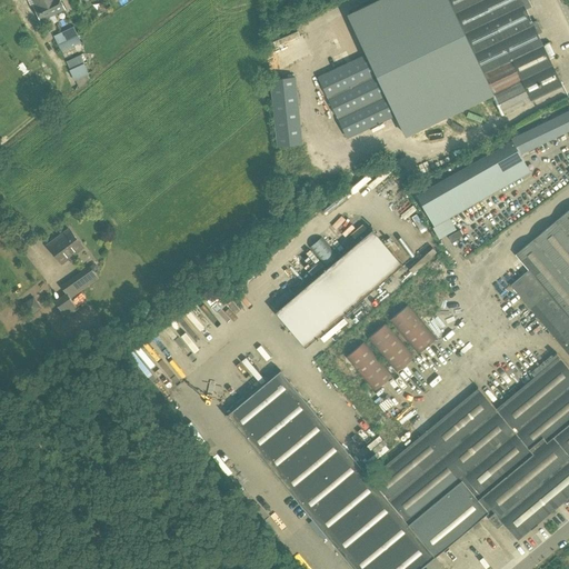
[(48,5),(45,0),(32,0),(35,5),(33,6),(41,20),(53,15),(48,3),(48,5)]
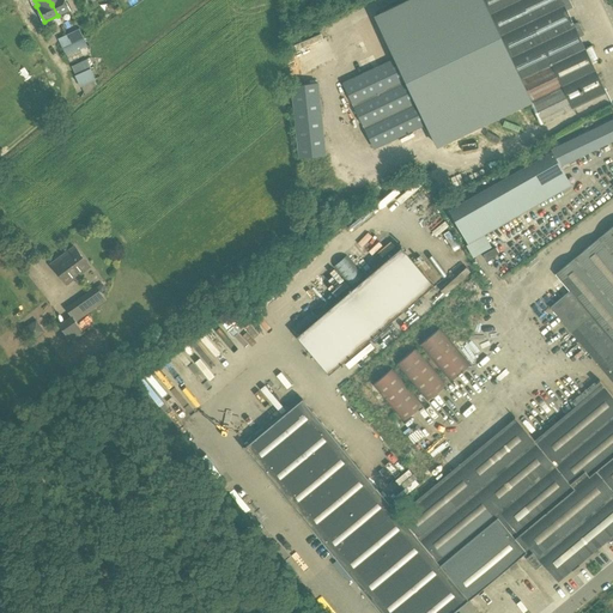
[(52,4),(58,16),(70,10),(65,0),(48,0),(52,5),(52,4)]
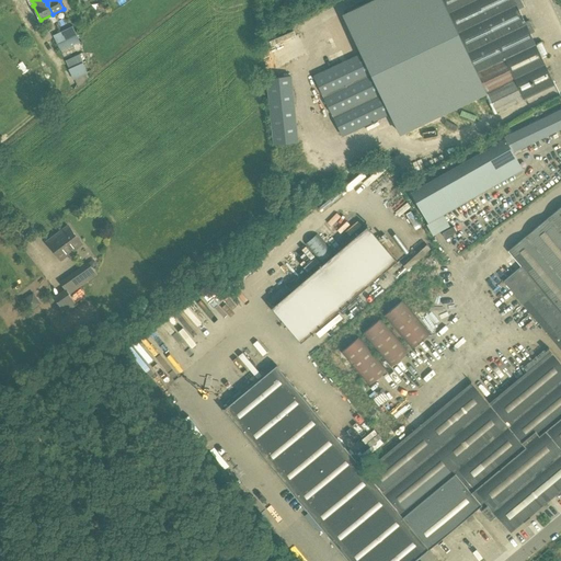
[(356,56),(315,76),(343,136),(385,116),(399,146),(491,102),(496,112),(554,84),(529,33),(535,31),(530,21),(530,20),(521,0),(370,0),(338,16),(356,56)]
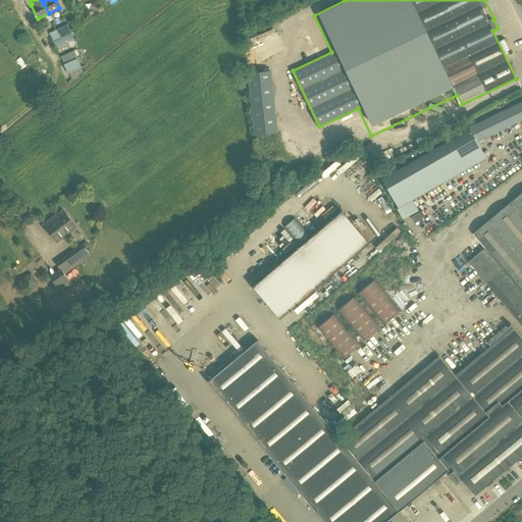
[(93,3),(91,10),(99,12),(100,5),(93,3)]
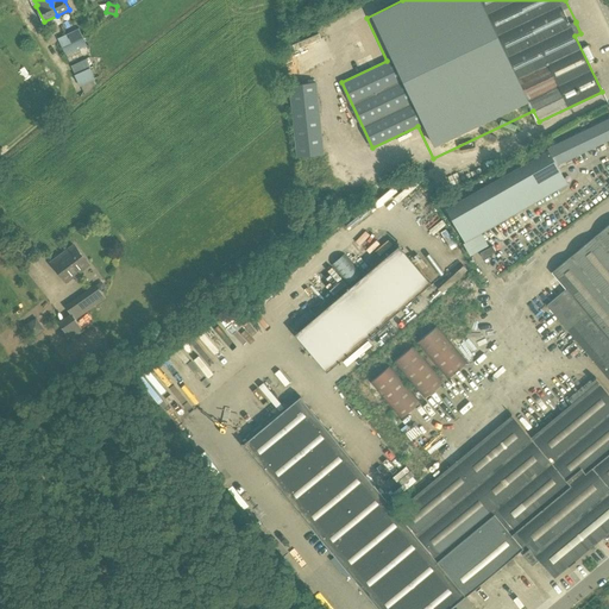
[(66,55),(80,49),(86,45),(86,44),(83,39),(79,29),(67,35),(57,38),(66,55)]
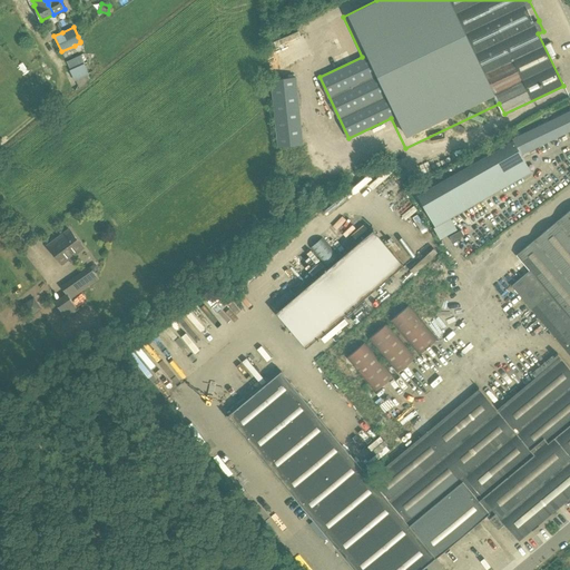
[(48,85),(57,77),(48,67),(42,59),(33,67),(48,85)]
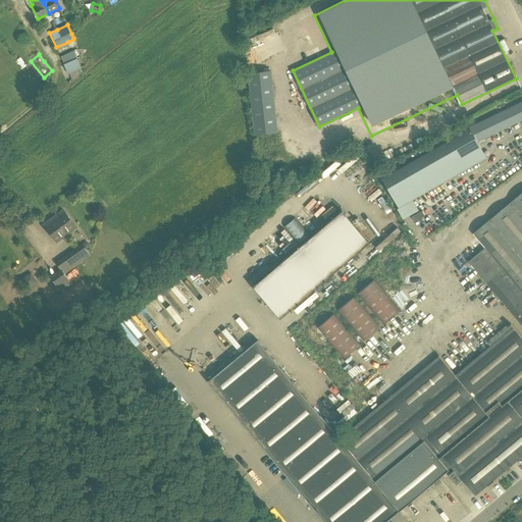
[(90,61),(92,66),(100,62),(97,57),(90,61)]
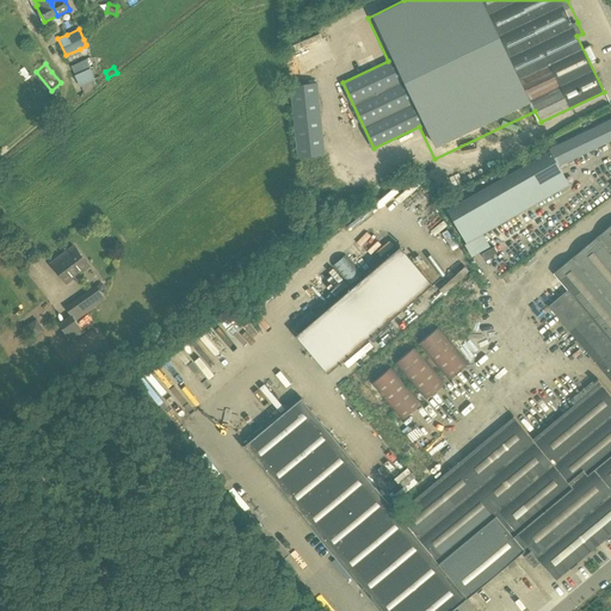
[(90,68),(75,75),(74,75),(79,86),(80,86),(93,80),(94,79),(90,68)]
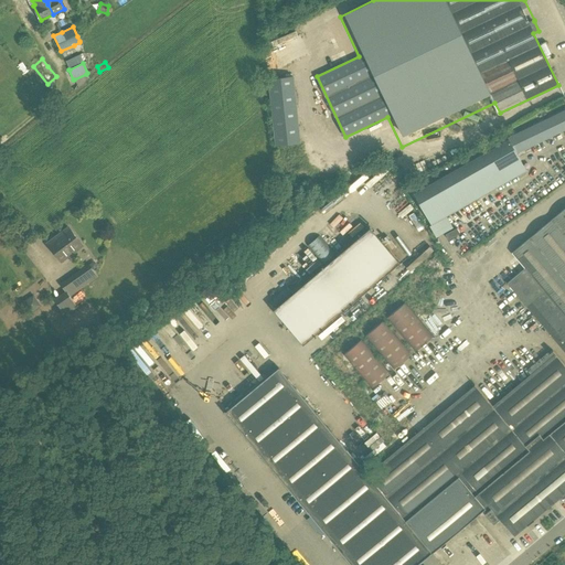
[(275,145),(300,142),(294,76),(267,78),(275,145)]
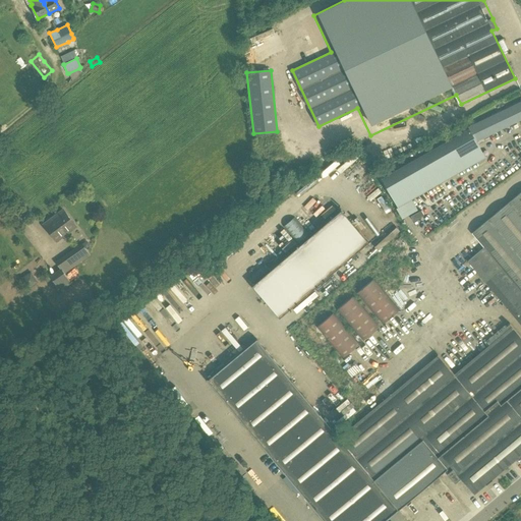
[(476,140),(520,119),(520,102),(512,106),(498,113),(470,126),(476,140)]
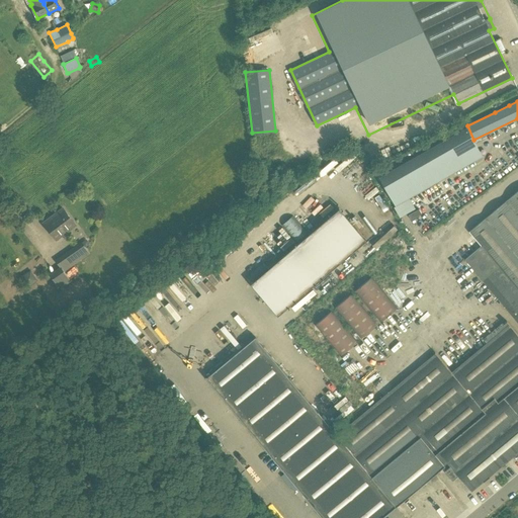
[(400,218),(415,208),(409,198),(483,157),(466,128),(378,177),(395,206),(394,207),(400,218)]
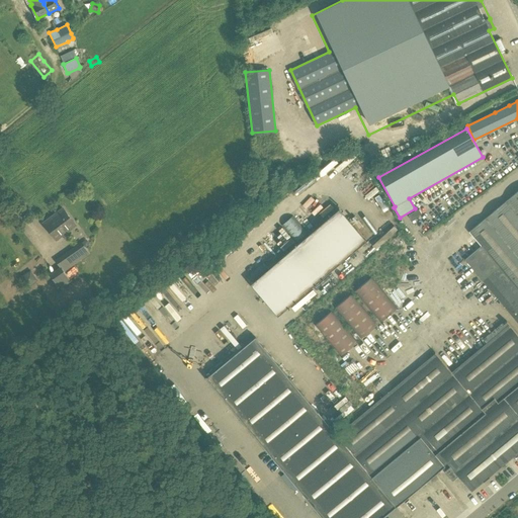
[(347,168),(352,174),(364,164),(359,158),(347,168)]
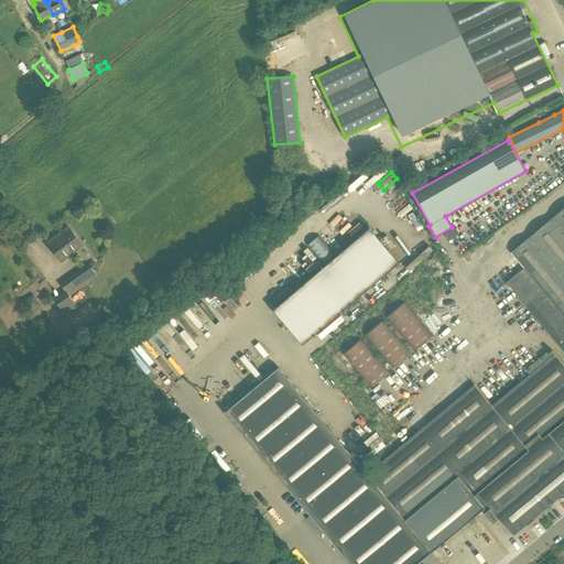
[(323,204),(313,212),(316,216),(326,208),(323,204)]
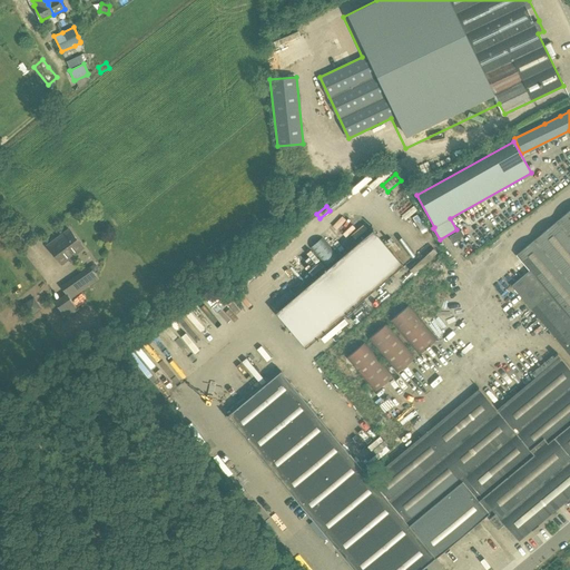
[(426,235),(432,232),(419,207),(405,215),(410,222),(414,219),(416,224),(420,223),(426,235)]
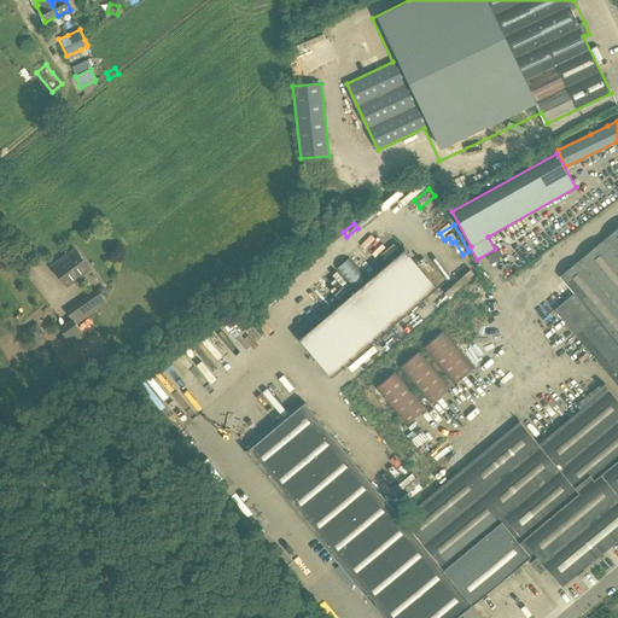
[(617,227),(559,277),(573,293),(554,309),(617,384),(617,398),(607,386),(538,443),(520,421),(401,519),(472,605),(535,553),(561,586),(613,542),(616,546),(617,543),(617,227)]
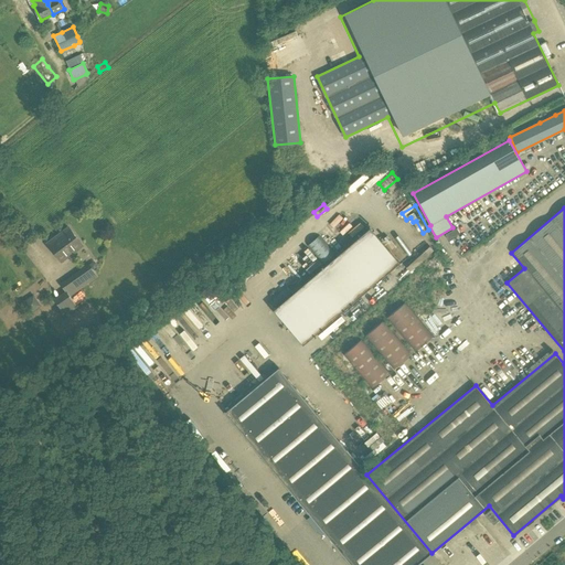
[(61,260),(82,244),(68,227),(48,244),(61,260)]
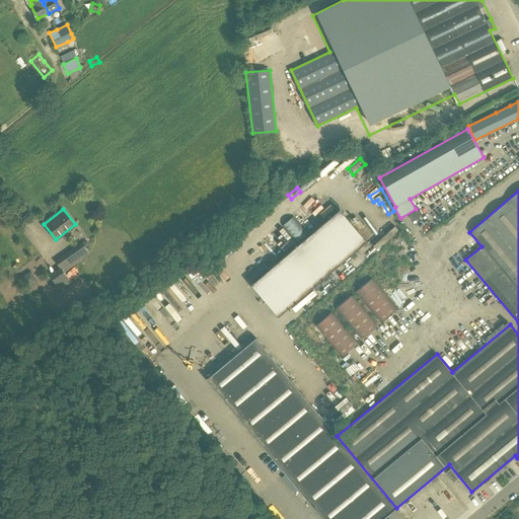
[(278,316),(367,240),(340,209),(250,284),(278,316)]
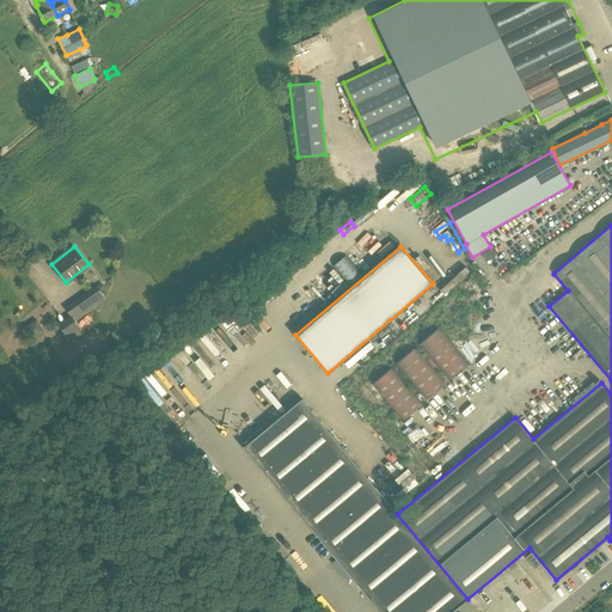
[(482,254),(485,259),(497,252),(494,246),(482,254)]
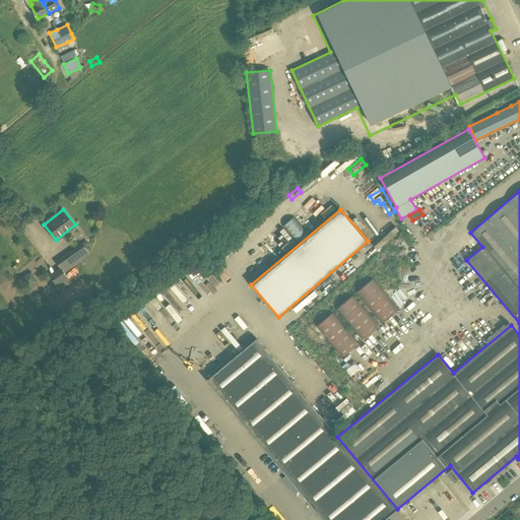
[(298,244),(309,235),(294,216),(282,225),(298,244)]
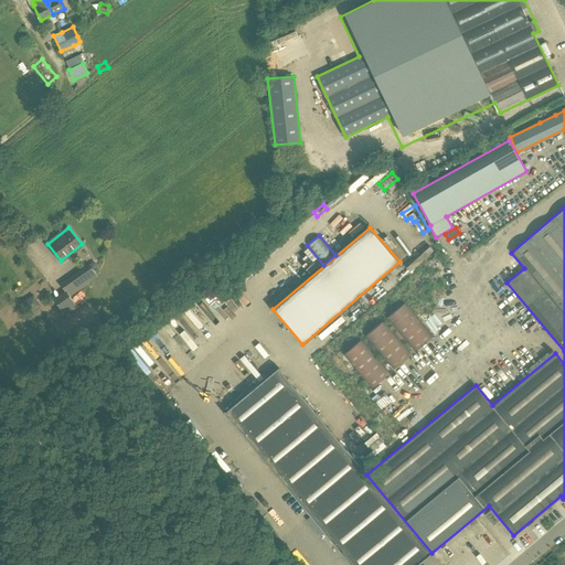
[(71,296),(98,277),(88,264),(60,284),(65,291),(53,299),(65,316),(77,307),(71,296)]
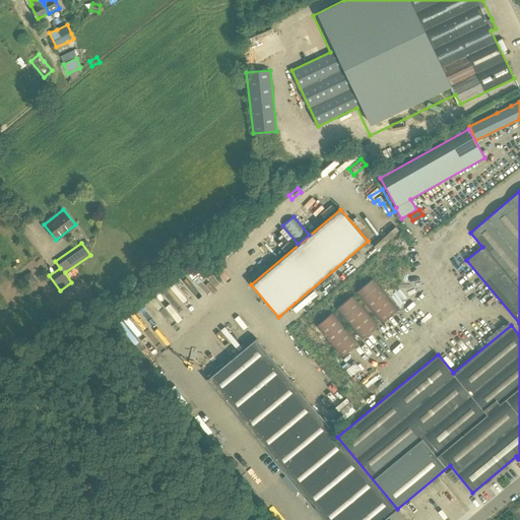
[(27,288),(38,281),(30,271),(20,278),(27,288)]
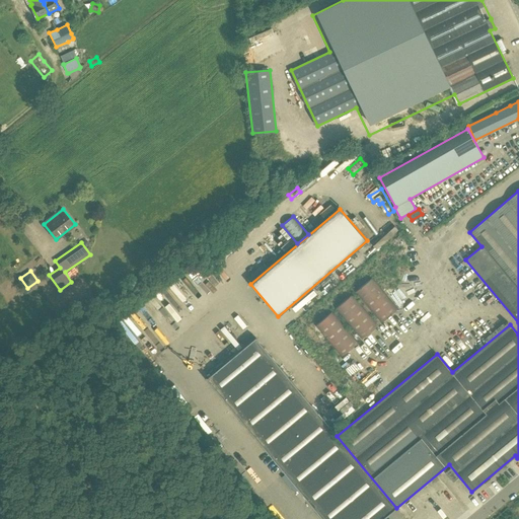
[(204,298),(191,276),(179,283),(192,305),(204,298)]
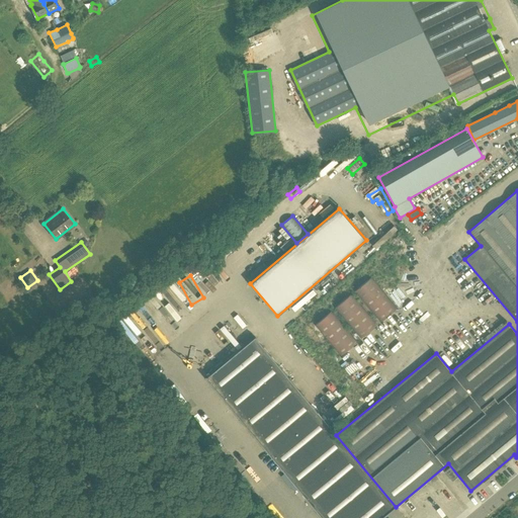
[(380,322),(398,308),(371,277),(354,291),(380,322)]
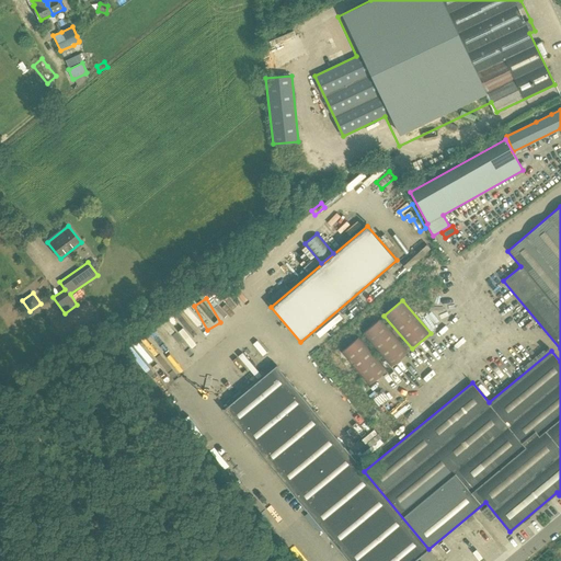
[(446,308),(434,316),(444,331),(456,322),(446,308)]
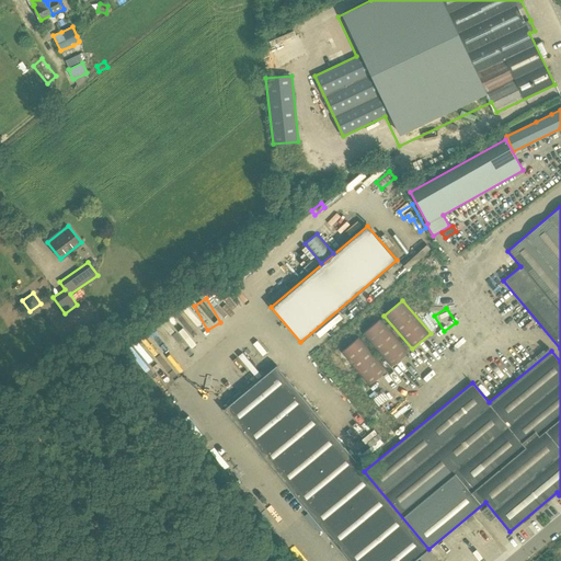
[(390,367),(409,352),(380,318),(363,334),(390,367)]
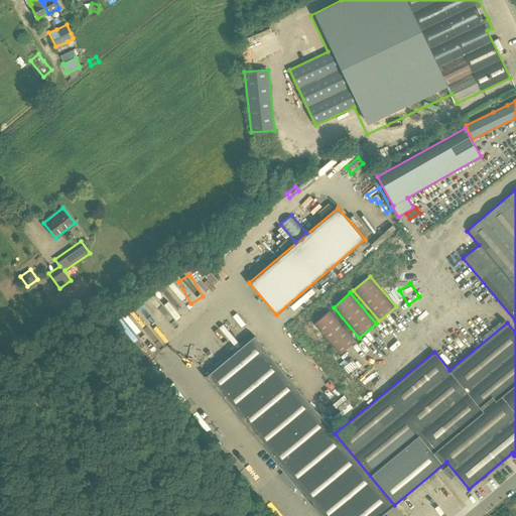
[(340,355),(356,341),(331,309),(313,324),(340,355)]
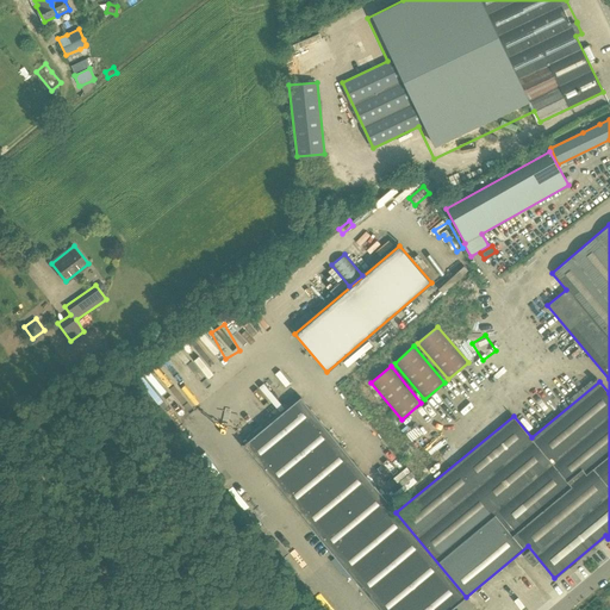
[(467,380),(455,387),(461,397),(473,390),(467,380)]
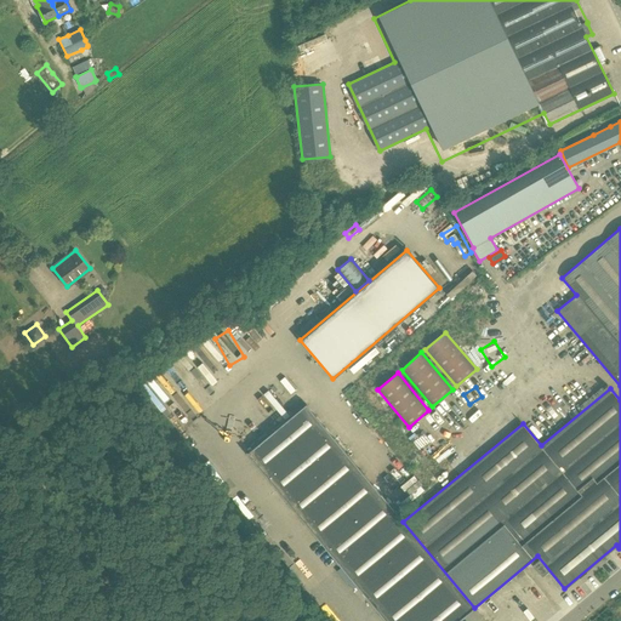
[(474,608),(403,522),(397,513),(400,510),(393,501),(389,505),(306,404),(248,454),(386,620),(462,620),(461,619),(474,608)]
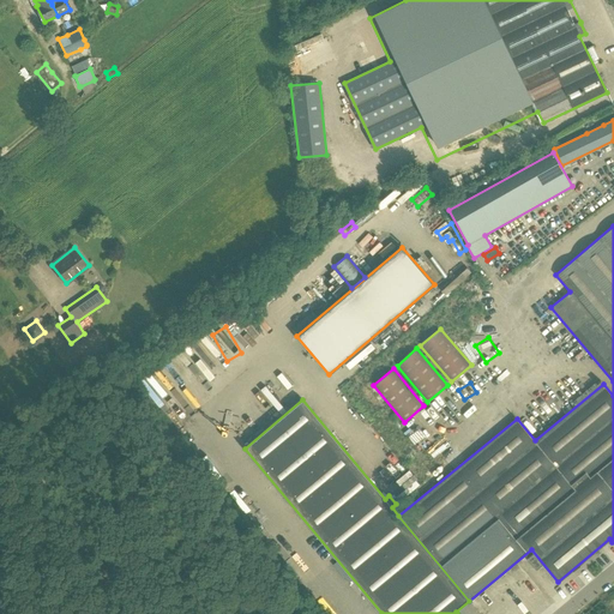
[(396,479),(403,471),(392,463),(386,470),(396,479)]
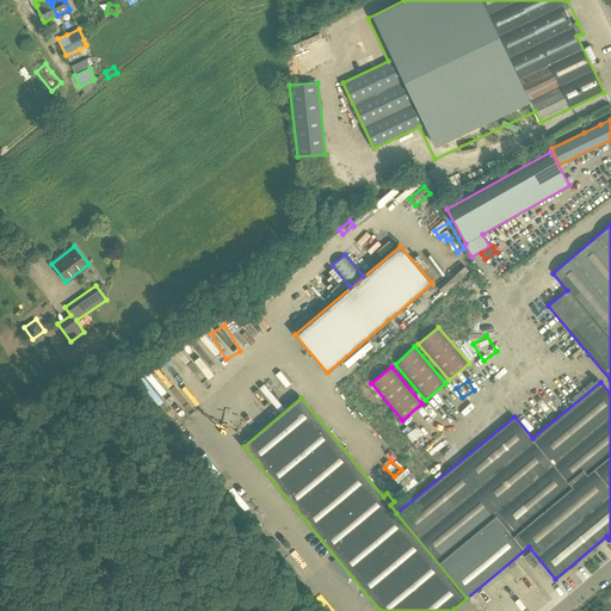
[(534,567),(541,562),(531,550),(524,556),(534,567)]
